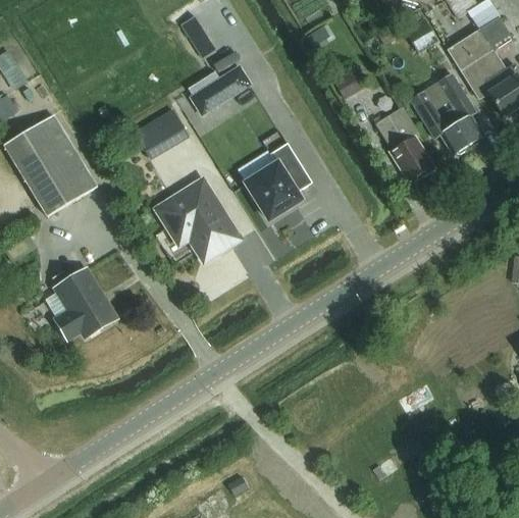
[(445,0),(456,15),(476,1),(475,0),(445,0)]
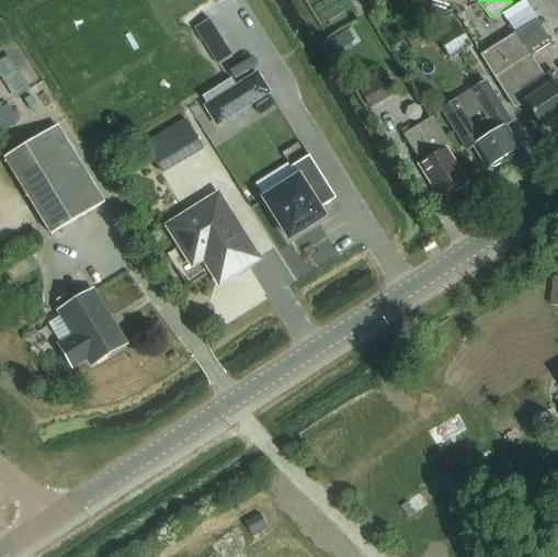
[(444,54),(465,41),(450,15),(429,29),(444,54)]
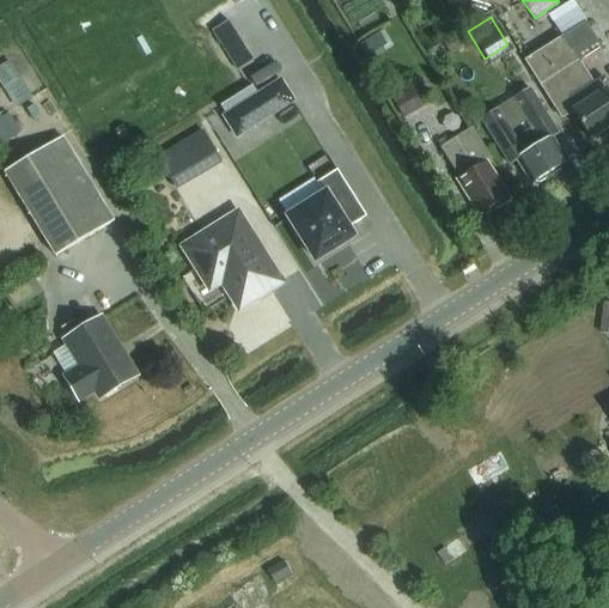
[(600,46),(583,19),(527,56),(564,114),(571,109),(589,137),(608,122),(608,93),(606,89),(608,86),(608,84),(601,74),(592,80),(578,59),(600,46)]
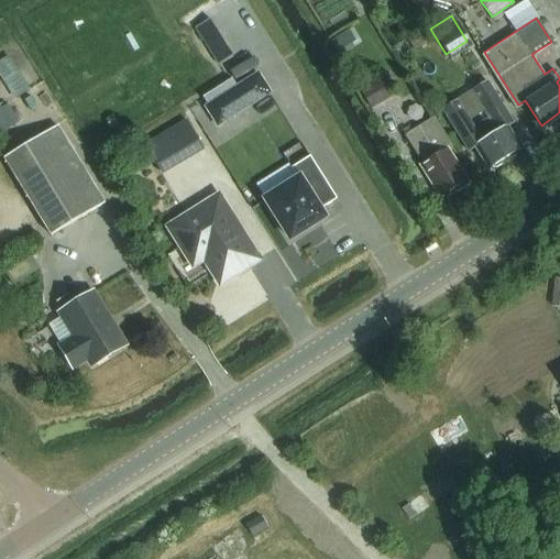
[(405,39),(406,40),(410,47),(421,41),(418,33),(417,32),(405,39)]
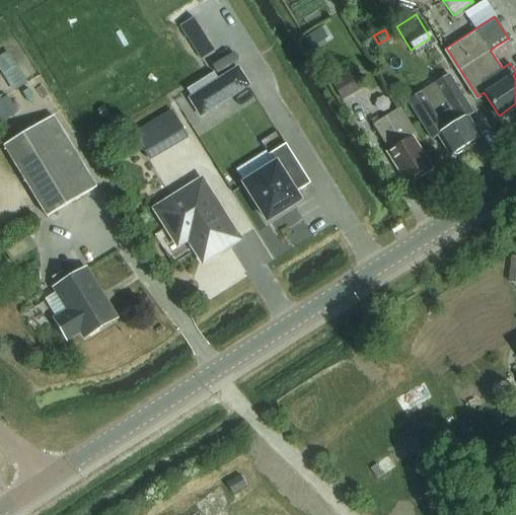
[(199,30),(186,39),(192,50),(206,41),(199,30)]
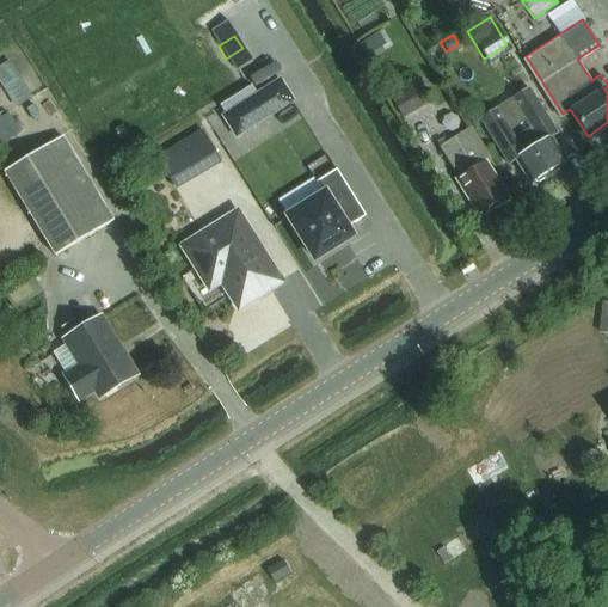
[(0,74),(14,97),(30,87),(8,55),(0,60),(0,74)]
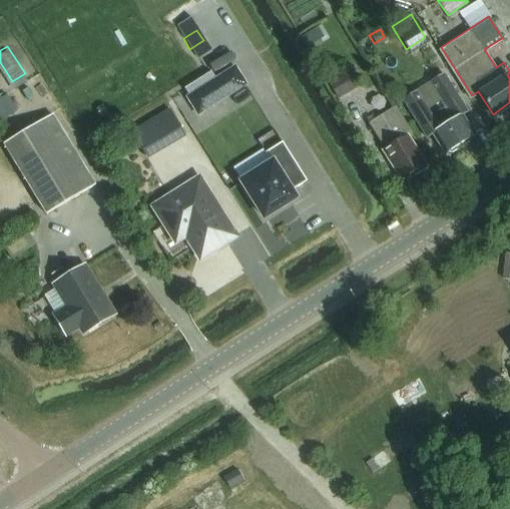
[(338,93),(353,84),(343,66),(328,76),(338,93)]
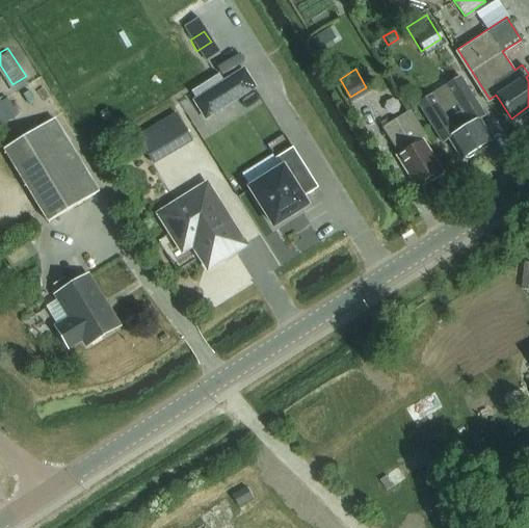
[(195,93),(207,110),(242,88),(231,71),(195,93)]
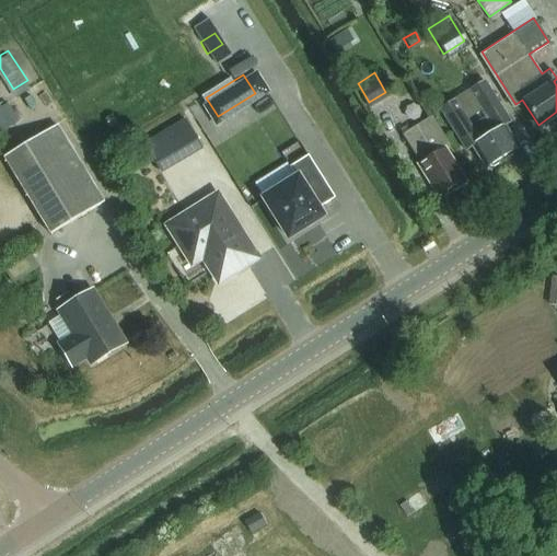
[(484,166),(518,145),(505,124),(511,119),(484,77),(468,87),(486,114),(471,124),(453,97),(439,106),(465,148),(470,145),(484,166)]
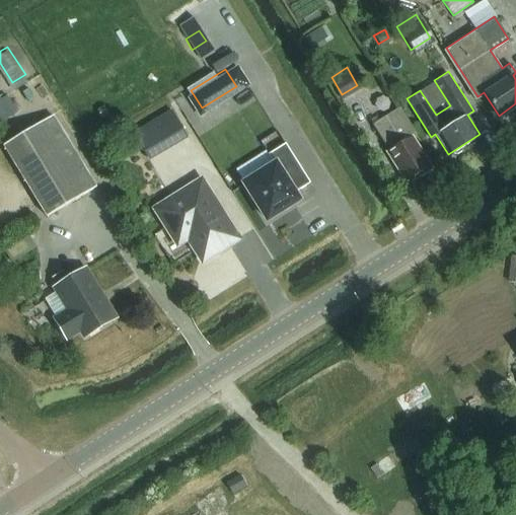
[(0,116),(16,108),(6,85),(0,87),(0,116)]
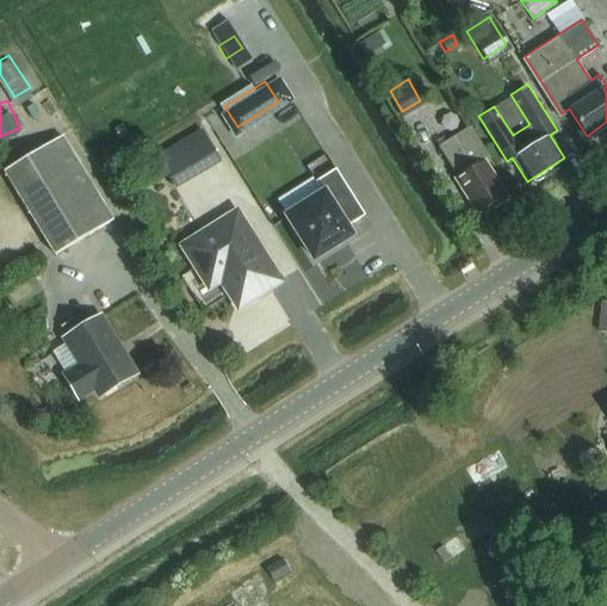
[(119,122),(111,127),(113,131),(122,128),(119,122)]
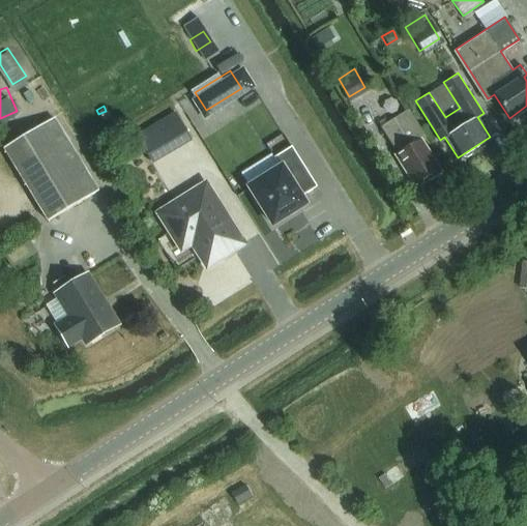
[(391,116),(392,118),(378,126),(398,156),(398,161),(401,166),(404,168),(414,183),(426,176),(429,179),(439,173),(417,138),(423,135),(406,107),(391,116)]
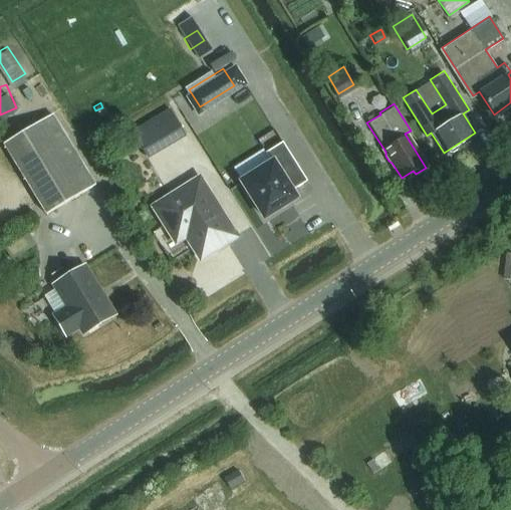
[(44,212),(93,183),(50,111),(2,141),(44,212)]
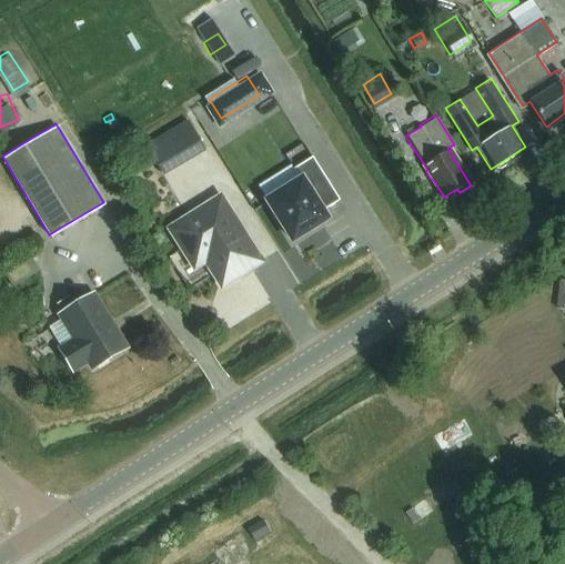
[(155,137),(144,143),(160,168),(171,161),(155,137)]
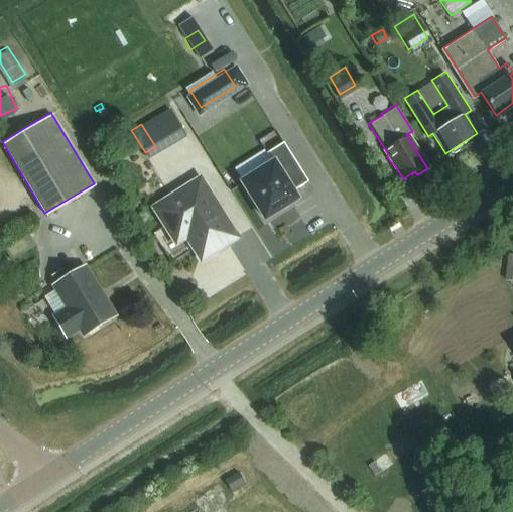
[(242,180),(264,217),(291,200),(287,194),(307,180),(282,141),(265,151),(272,161),(242,180)]
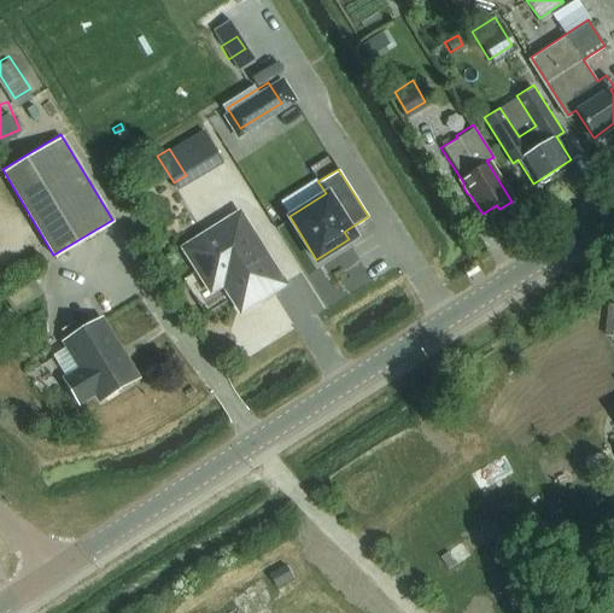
[(244,212),(191,246),(209,275),(214,272),(226,274),(246,308),(287,281),(244,212)]
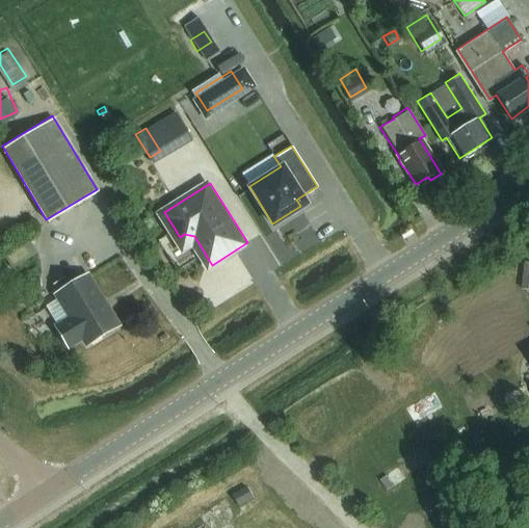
[(528,260),(521,259),(518,286),(528,287),(528,260)]
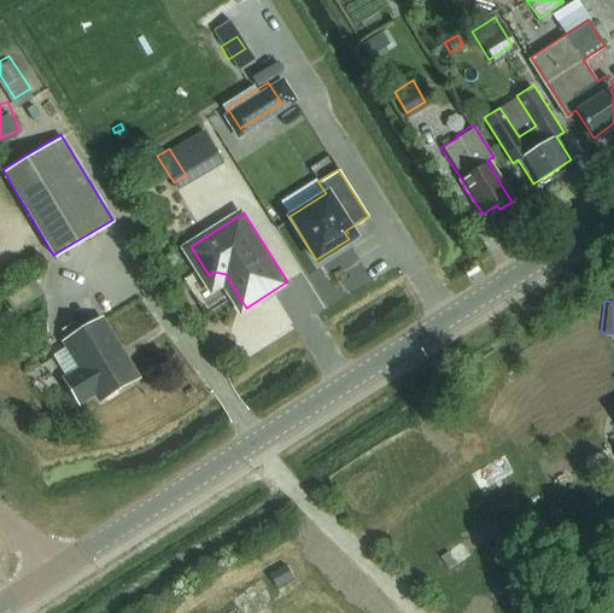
[(134,375),(98,317),(79,330),(65,338),(64,339),(66,343),(81,367),(64,377),(64,378),(76,398),(94,387),(99,397),(134,375)]
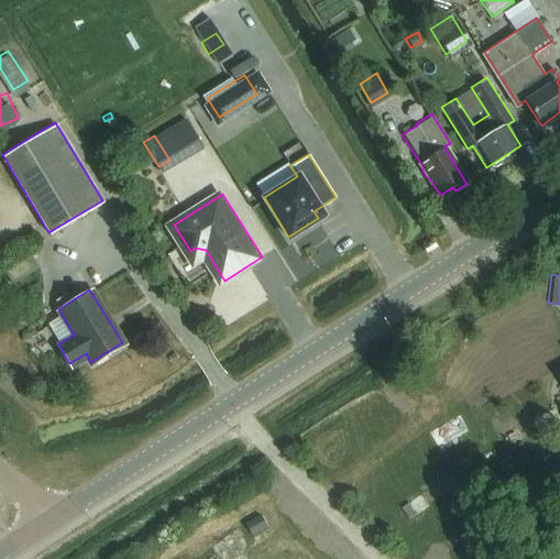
[(40,292),(30,292),(31,302),(40,300),(40,292)]
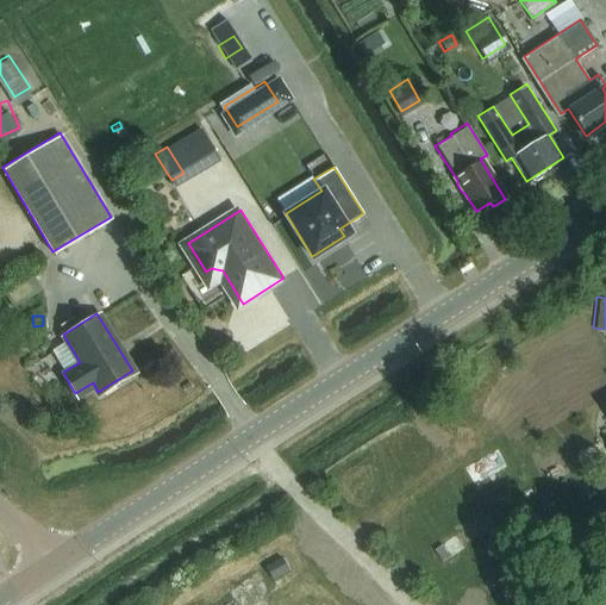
[(72,316),(58,324),(64,334),(77,325),(72,316)]
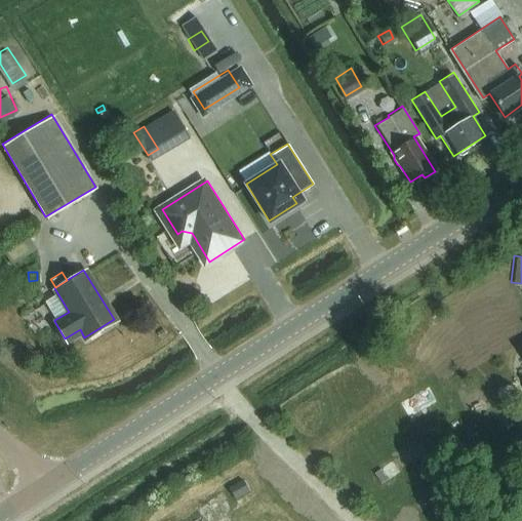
[(56,291),(42,299),(54,320),(69,312),(56,291)]
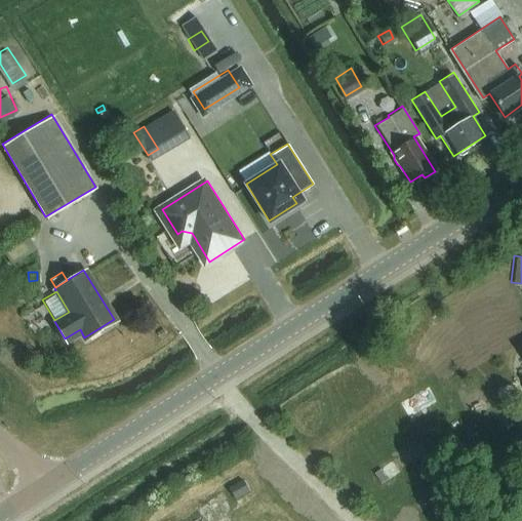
[(378,467),(371,472),(378,482),(386,477),(378,467)]
